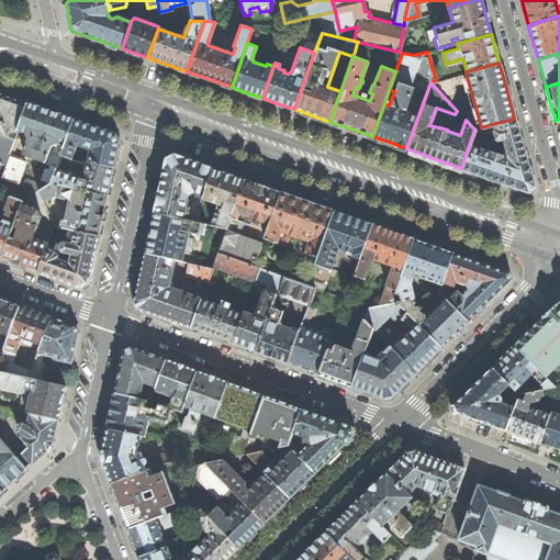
[(7,94),(0,92),(0,134),(1,134),(0,136),(0,177),(7,155),(17,130),(26,102),(7,94)]
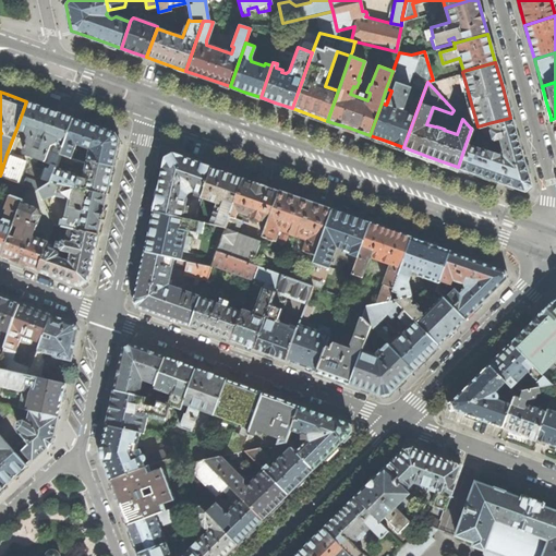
[(47,109),(26,101),(16,129),(25,132),(26,136),(22,150),(23,153),(48,162),(46,168),(43,167),(38,182),(24,177),(22,183),(37,189),(49,181),(55,167),(59,153),(72,118),(47,109)]
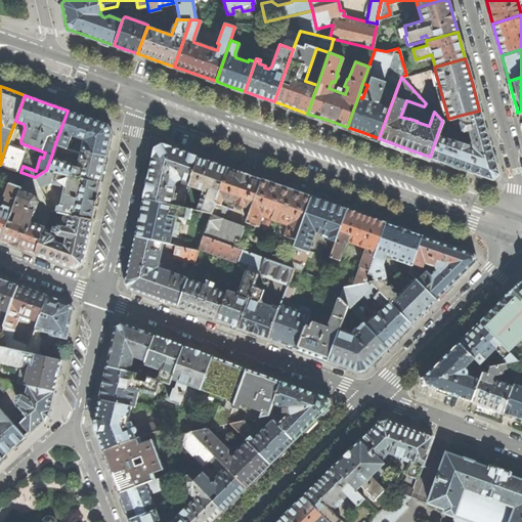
[(81,149),(104,155),(111,131),(106,124),(83,116),(68,111),(55,143),(80,151),(81,149)]
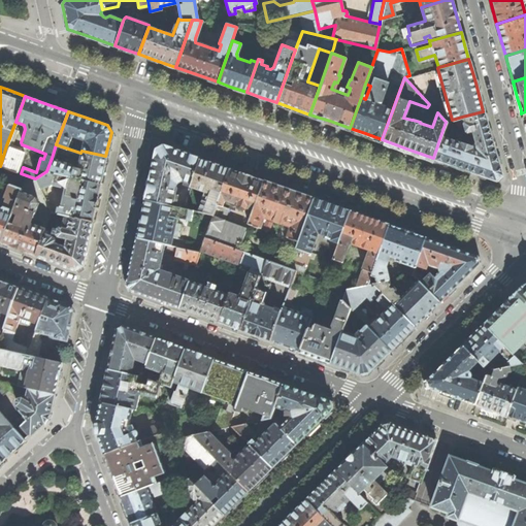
[(489,131),(483,111),(462,117),(464,122),(463,123),(465,131),(466,132),(471,130),(475,144),(473,148),(440,136),(433,158),(463,168),(495,179),(501,174),(489,131)]
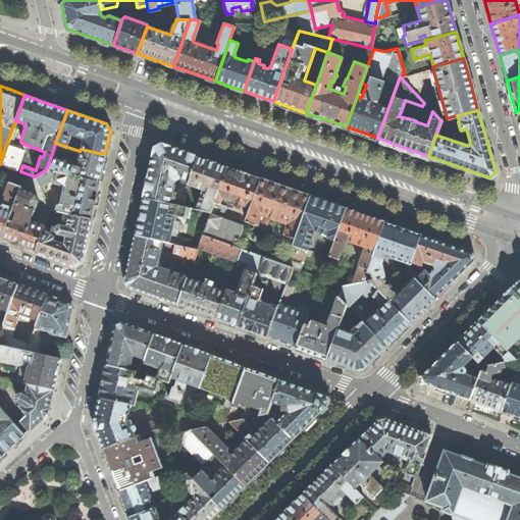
[(148,173),(143,197),(169,203),(173,185),(172,185),(173,180),(179,177),(189,180),(197,155),(179,149),(160,143),(154,146),(148,173)]
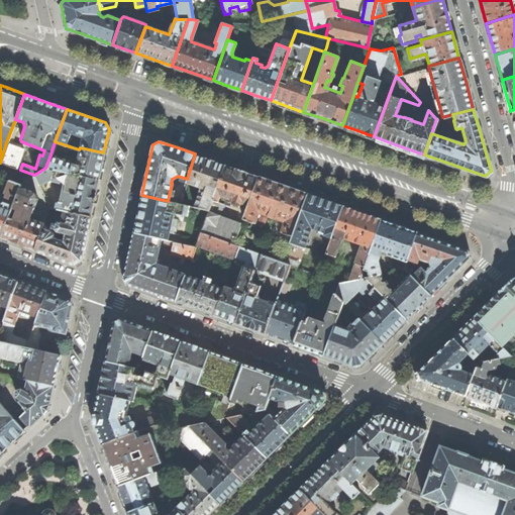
[(0,163),(15,169),(22,148),(6,142),(0,163)]
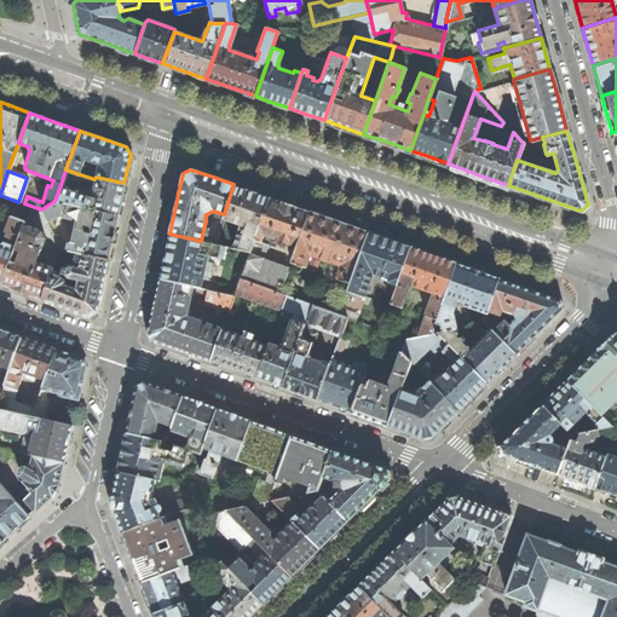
[(121,197),(124,183),(96,177),(94,179),(91,196),(86,195),(86,194),(61,185),(55,201),(117,214),(121,197)]
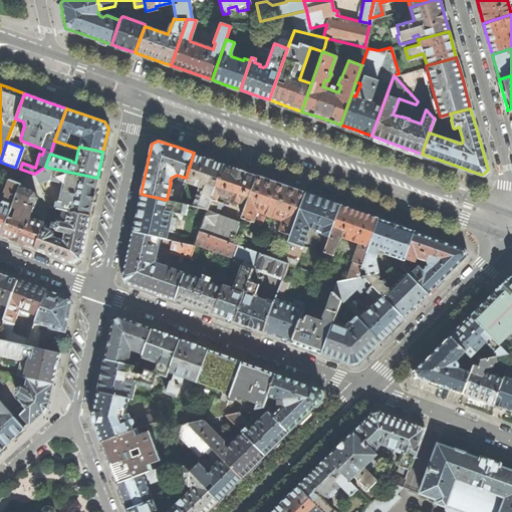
[(209,159),(194,153),(186,178),(184,181),(199,186),(192,205),(206,208),(222,163),(209,159)]
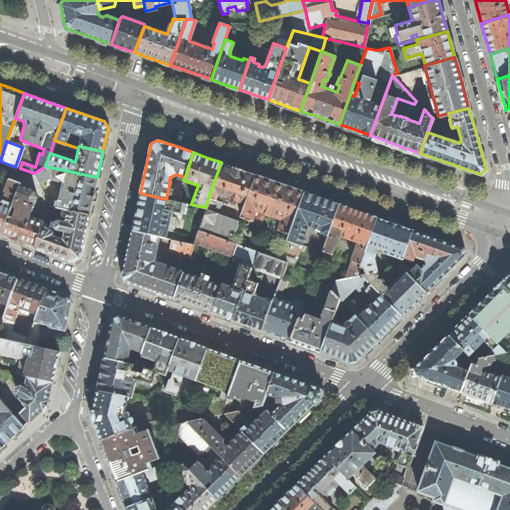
[(237,168),(221,162),(205,207),(198,229),(231,241),(237,223),(227,219),(228,216),(220,213),(219,216),(215,215),(216,212),(216,211),(220,201),(214,199),(217,193),(229,197),(228,199),(230,201),(235,203),(237,202),(238,200),(244,203),(254,174),(237,168)]
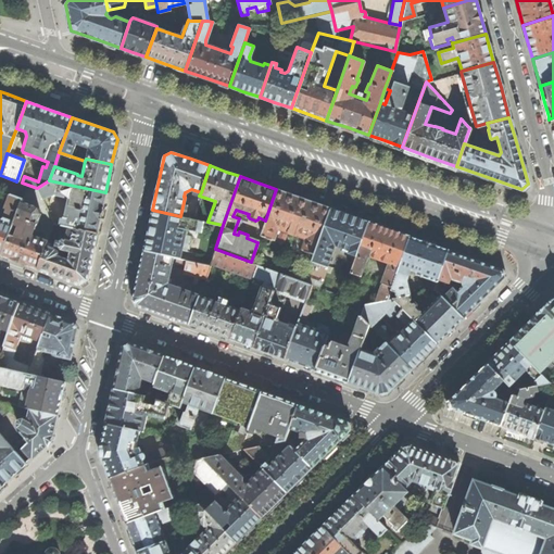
[(98,228),(105,192),(49,180),(37,188),(41,197),(55,190),(66,193),(68,196),(64,216),(61,215),(59,224),(67,226),(97,233),(98,228)]
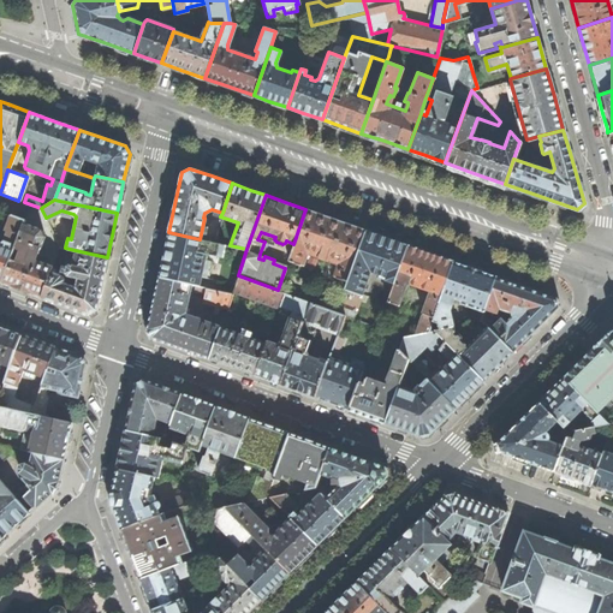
[(334,219),(305,209),(293,244),(287,260),(299,265),(304,253),(308,250),(317,254),(316,257),(327,261),(328,259),(338,262),(340,265),(335,277),(346,281),(364,230),(334,219)]
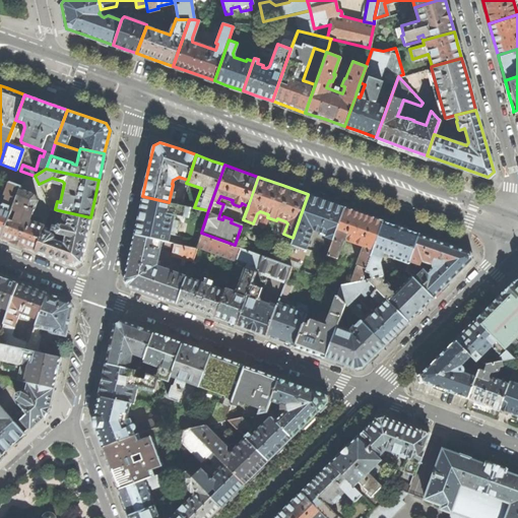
[(0,238),(19,187),(20,184),(8,180),(4,193),(5,193),(2,202),(0,204),(0,238)]
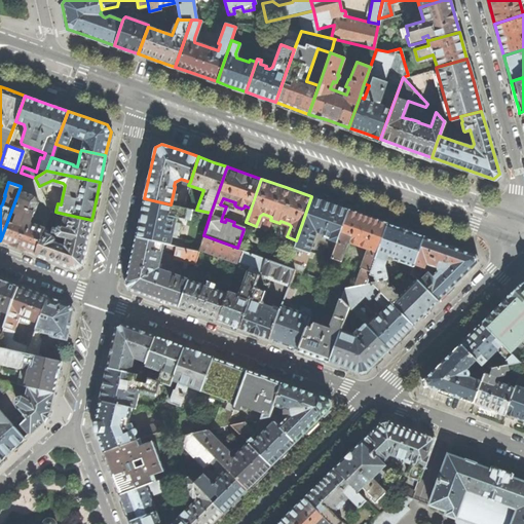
[(15,246),(34,253),(43,228),(44,226),(30,221),(28,222),(26,221),(27,219),(32,216),(37,201),(35,195),(20,189),(0,240),(15,246)]
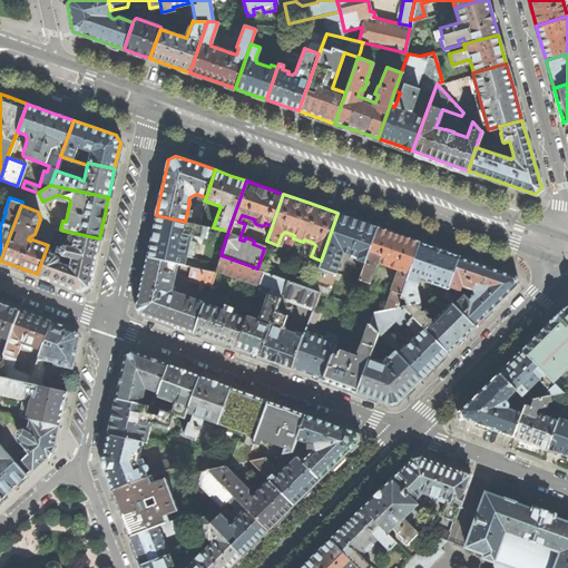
[(355,219),(338,213),(321,261),(319,267),(334,273),(342,250),(346,247),(351,250),(350,252),(354,254),(353,256),(364,261),(376,227),(355,219)]
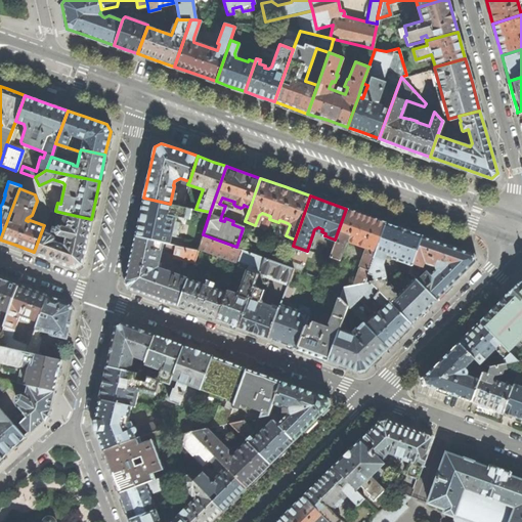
[(139,215),(135,234),(162,241),(168,243),(170,234),(172,234),(172,232),(174,232),(177,220),(172,219),(173,214),(188,218),(190,208),(170,204),(143,198),(139,215)]
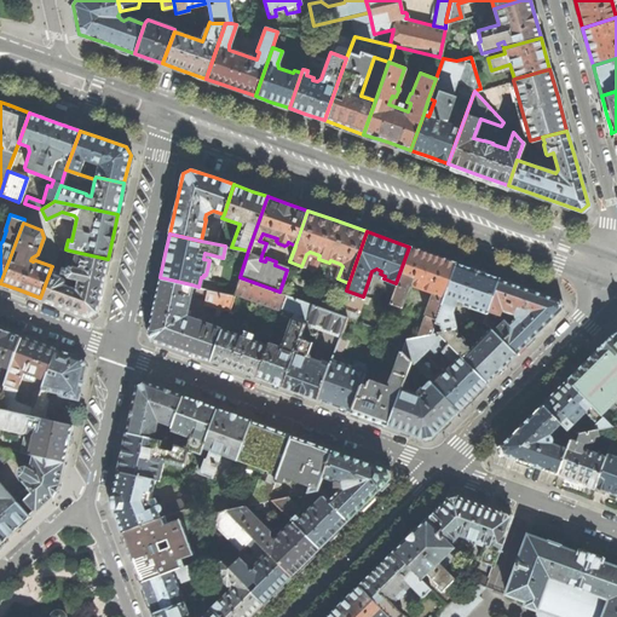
[(432,254),(409,247),(396,283),(388,304),(399,306),(408,286),(411,283),(431,290),(432,294),(417,335),(430,333),(433,322),(455,263),(432,254)]
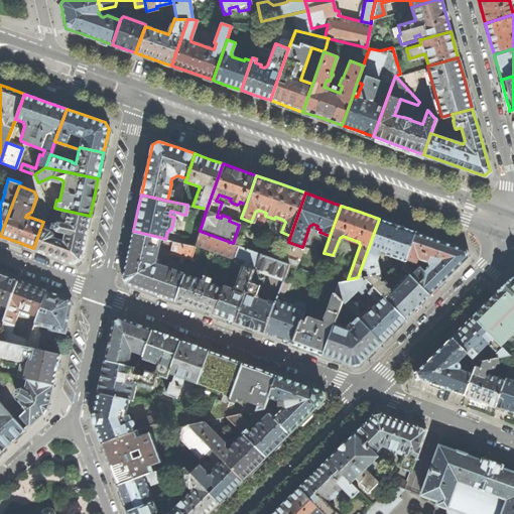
[(86,231),(90,216),(62,210),(60,218),(57,217),(56,220),(52,219),(51,225),(55,226),(54,228),(55,230),(63,232),(62,240),(61,240),(55,238),(57,232),(50,230),(51,227),(42,224),(33,248),(74,263),(80,259),(86,231)]
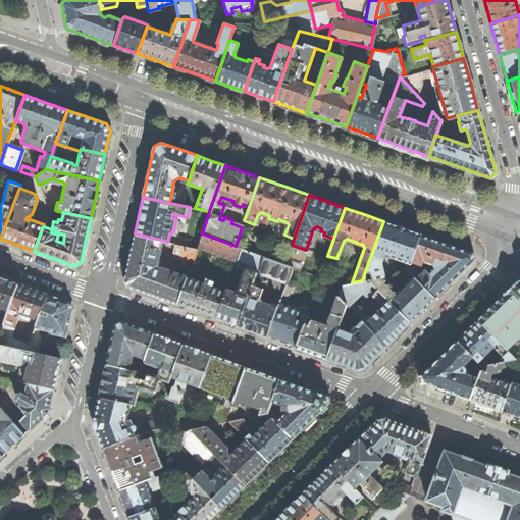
[(402,228),(383,221),(365,271),(369,273),(371,278),(383,276),(380,262),(384,252),(390,254),(390,256),(409,263),(410,261),(419,235),(402,228)]
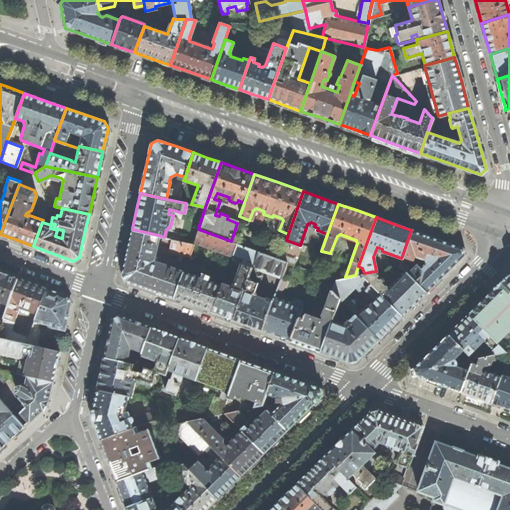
[(122,273),(125,280),(147,288),(173,297),(182,271),(152,260),(158,235),(132,229),(126,252),(122,273)]
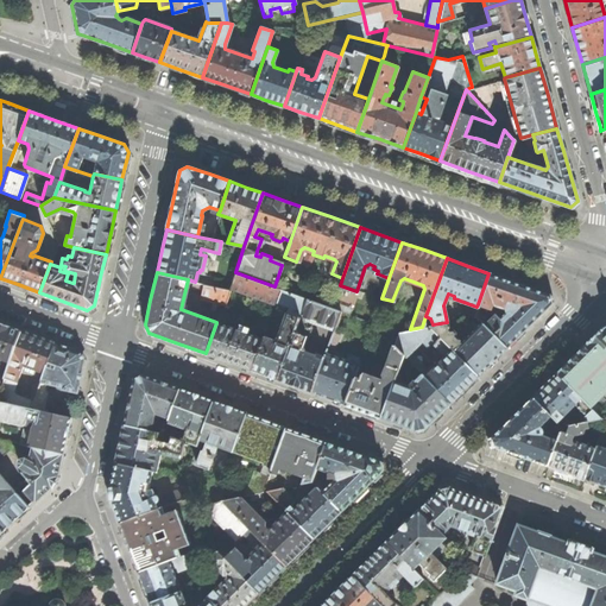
[(235,272),(229,288),(275,303),(275,301),(279,289),(275,286),(235,272)]
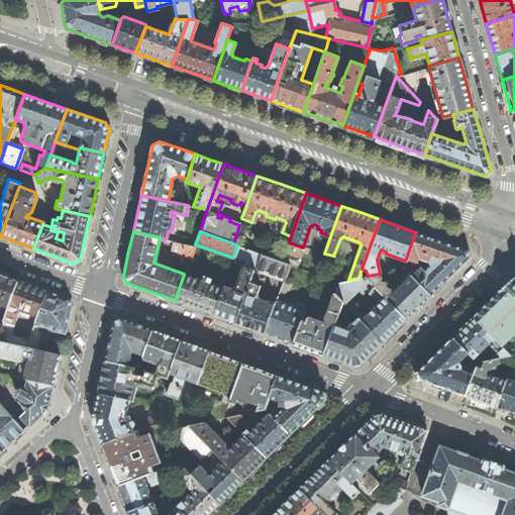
[(437,239),(415,232),(406,259),(415,263),(417,256),(428,261),(428,265),(421,271),(419,269),(411,276),(429,295),(447,277),(456,268),(468,256),(466,251),(466,249),(448,243),(437,239)]
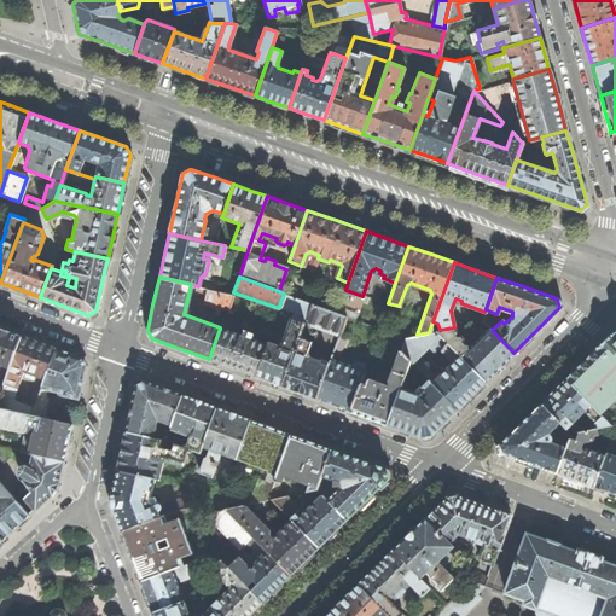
[(202,302),(227,308),(232,294),(205,288),(202,302)]
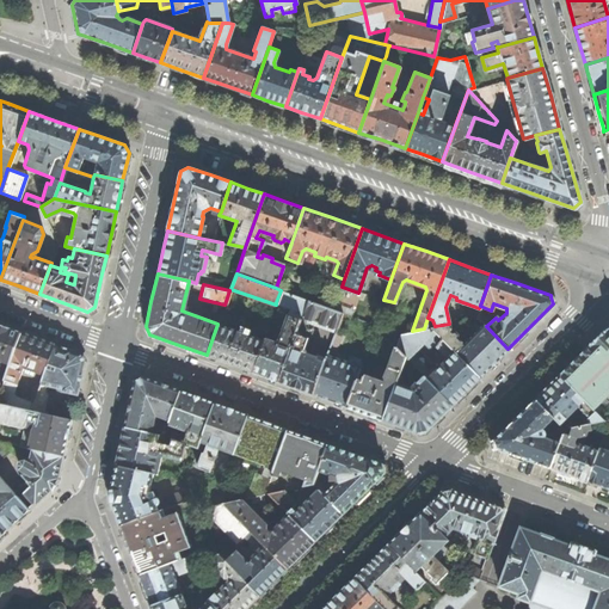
[(263,375),(277,381),(307,300),(281,290),(276,302),(289,307),(278,338),(278,339),(275,342),(264,337),(263,340),(251,371),(263,375)]
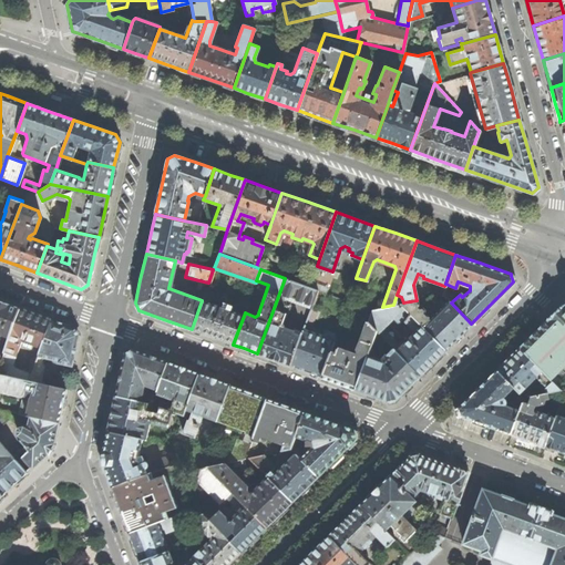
[(271,359),(288,365),(299,335),(291,332),(291,330),(291,329),(283,327),(280,322),(288,304),(281,301),(284,297),(310,306),(316,289),(285,278),(257,353),(271,359)]
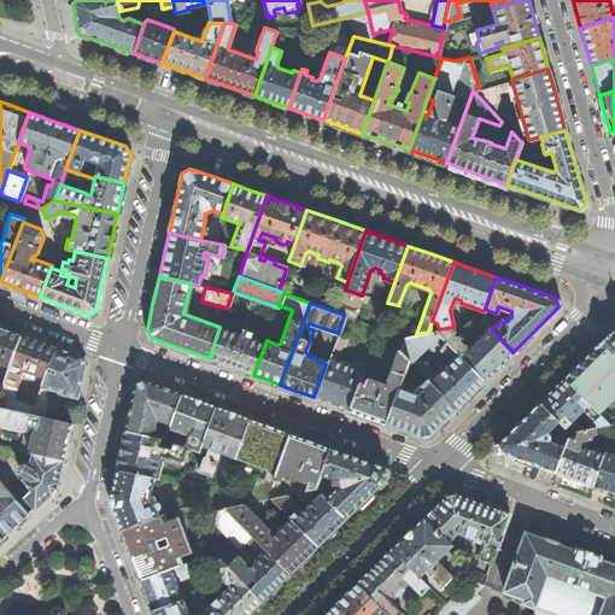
[(499,364),(513,352),(491,329),(487,326),(481,332),(481,333),(467,346),(461,340),(462,337),(460,334),(455,335),(454,327),(439,329),(434,331),(458,355),(484,380),(499,364)]
